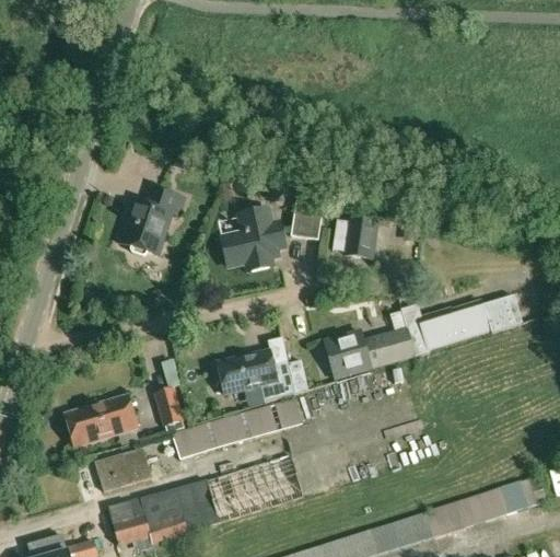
[(166,230),(165,227),(168,216),(176,218),(183,199),(151,189),(147,204),(135,200),(128,220),(125,219),(117,243),(130,247),(129,250),(130,253),(142,256),(144,255),(146,251),(155,254),(161,240),(163,238),(166,230)]
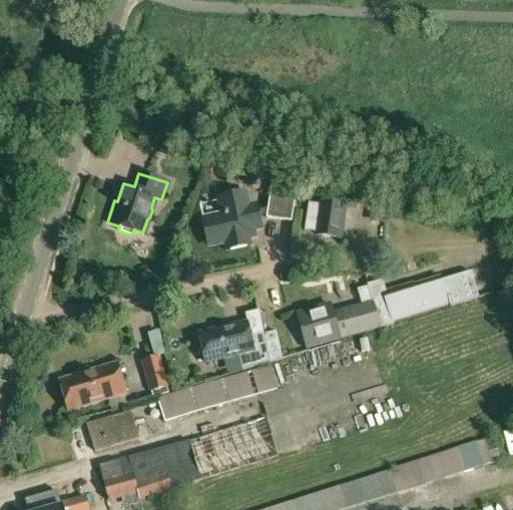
[(296,188),(271,184),(266,215),(291,219),(296,188)]
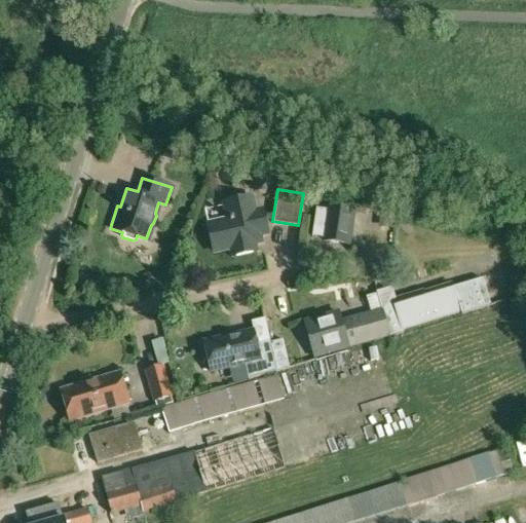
[(254,244),(258,243),(261,237),(260,234),(267,232),(262,209),(253,211),(250,196),(225,201),(228,216),(224,222),(208,225),(213,250),(229,246),(231,255),(256,250),(254,244)]
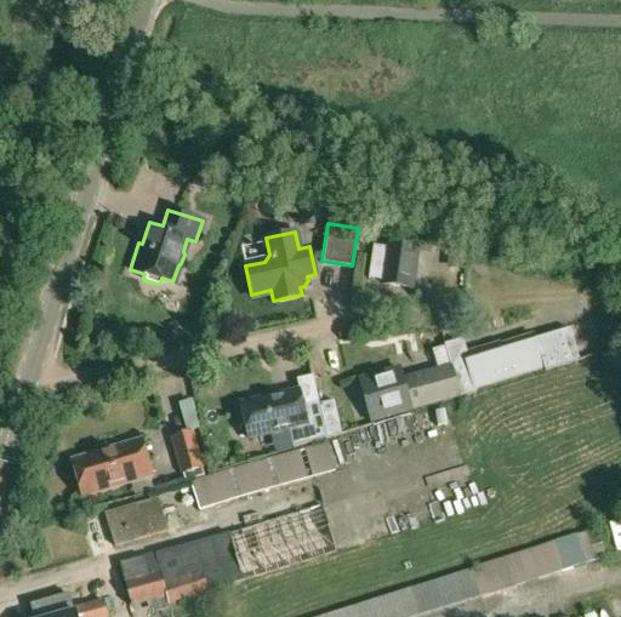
[(374,243),(369,270),(382,273),(382,278),(381,281),(410,286),(416,246),(387,241),(387,244),(374,243)]
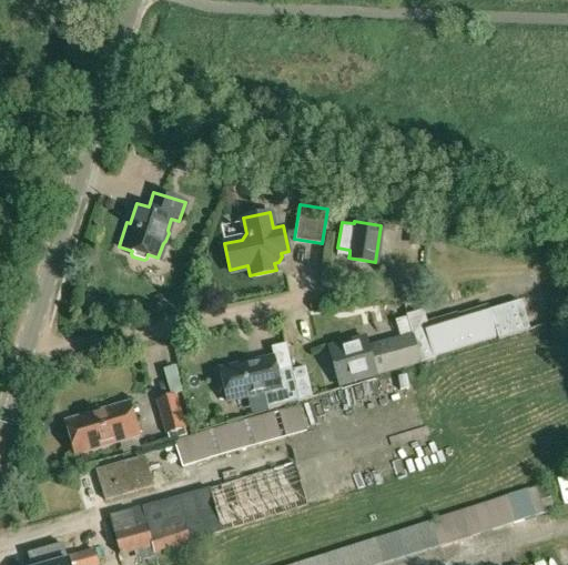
[(424,308),(406,313),(407,315),(412,333),(419,360),(434,356),(434,354),(498,334),(498,336),(528,328),(519,299),(489,308),(488,303),(458,312),(457,310),(428,320),(424,308)]
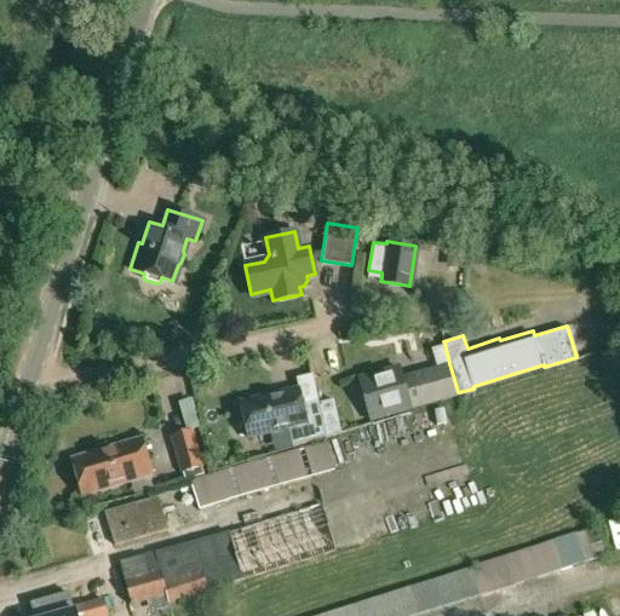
[(397,366),(359,378),(371,418),(409,407),(458,392),(449,363),(437,368),(437,366),(413,372),(401,375),(397,366)]
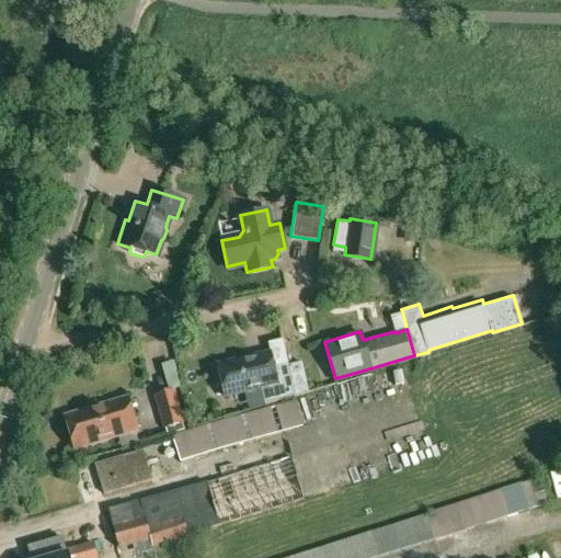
[(264,403),(295,395),(288,364),(287,362),(273,365),(270,351),(217,363),(224,395),(243,390),(244,394),(262,389),(264,403)]
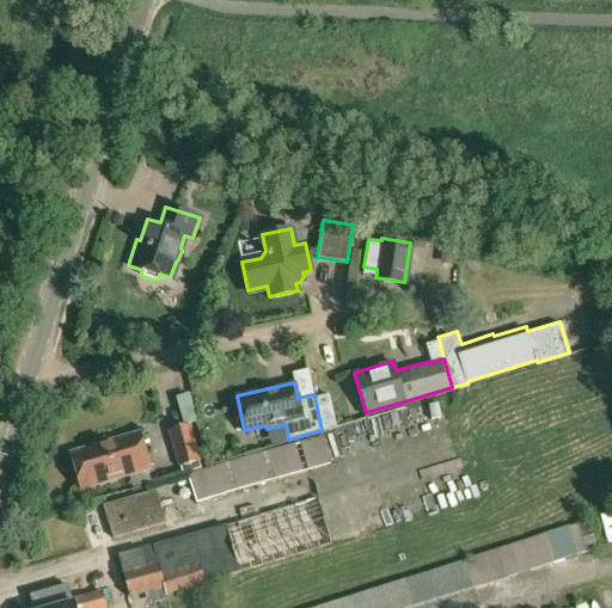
[(314,397),(322,430),(337,425),(330,393),(314,397)]
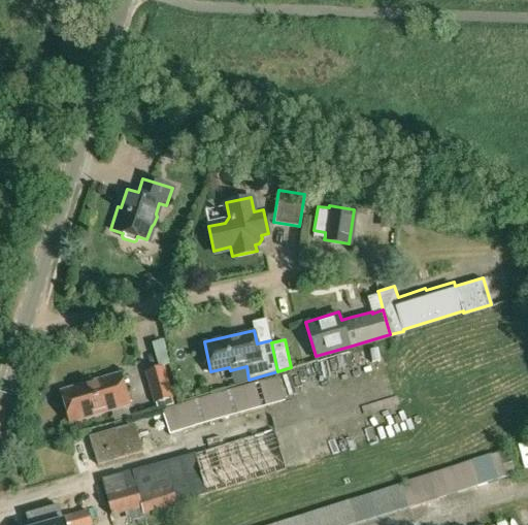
[(173,403),(171,397),(162,367),(146,371),(155,401),(156,401),(158,407),(173,403)]
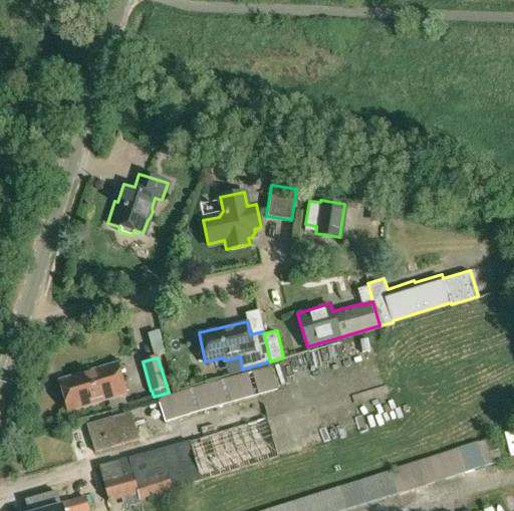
[(68,411),(123,394),(125,393),(116,363),(59,381),(68,411)]
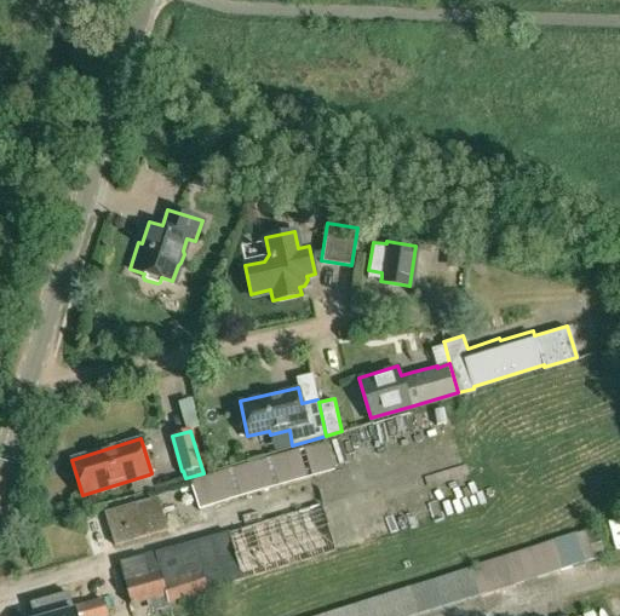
[(316,475),(309,445),(190,479),(199,507),(316,475)]
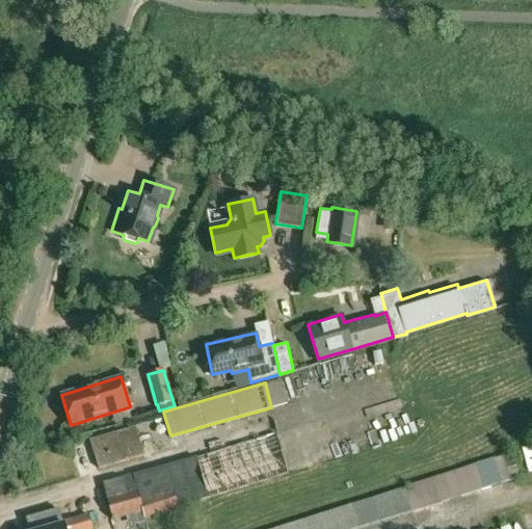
[(134,425),(88,439),(98,468),(143,453),(134,425)]
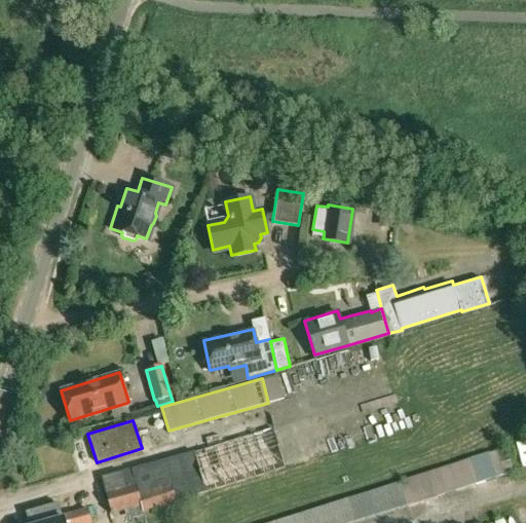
[(271,426),(193,451),(100,477),(110,513),(140,505),(142,512),(285,467),(271,426)]
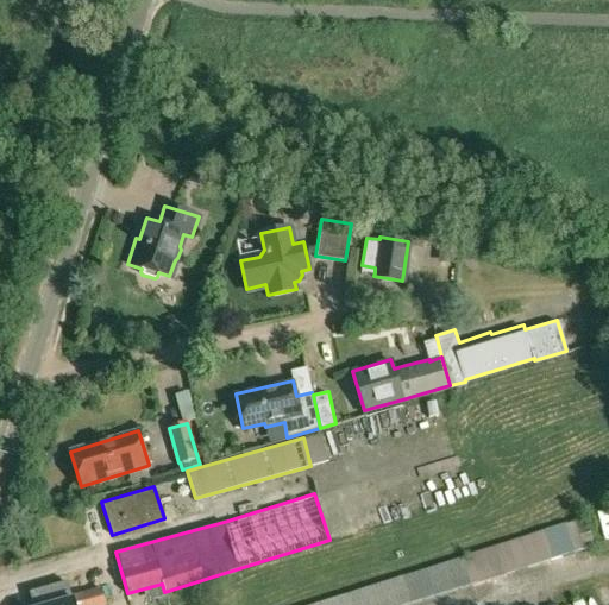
[(577,517),(563,522),(572,552),(595,544),(591,530),(582,533),(577,517)]
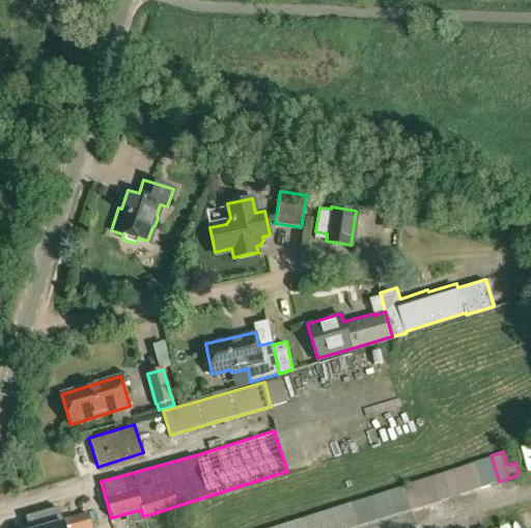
[(479,460),(487,485),(499,481),(491,455),(479,460)]
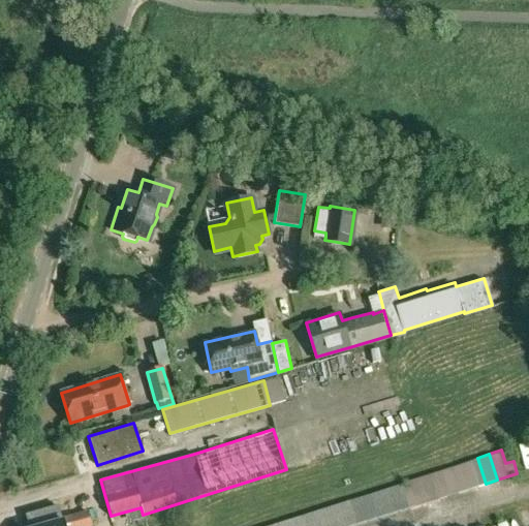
[(486,484),(477,458),(466,461),(474,487),(486,484)]
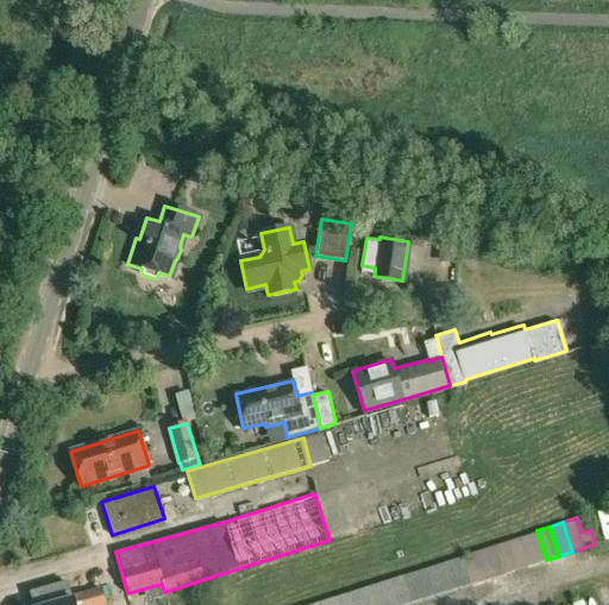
[(537,530),(523,535),(533,565),(546,560),(537,530)]
